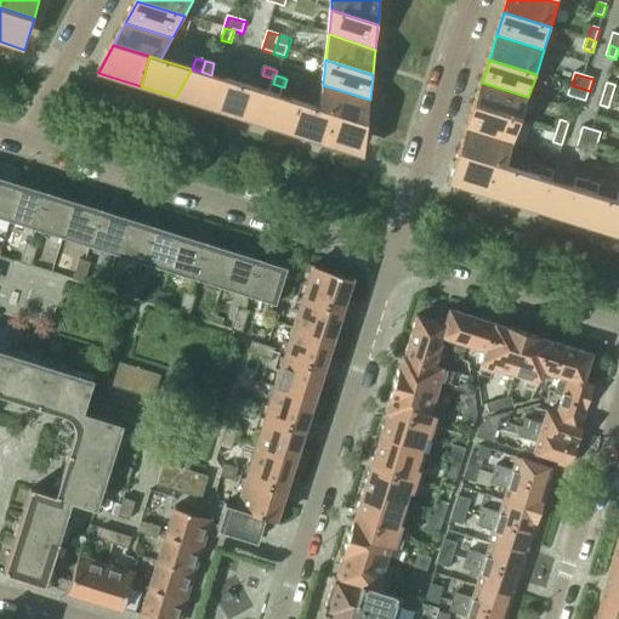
[(217,111),(253,121),(268,92),(227,80),(217,111)]
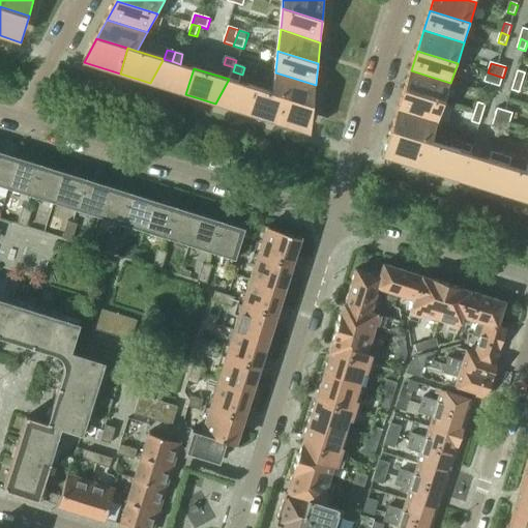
[(450,83),(411,70),(405,91),(444,104),(450,83)]
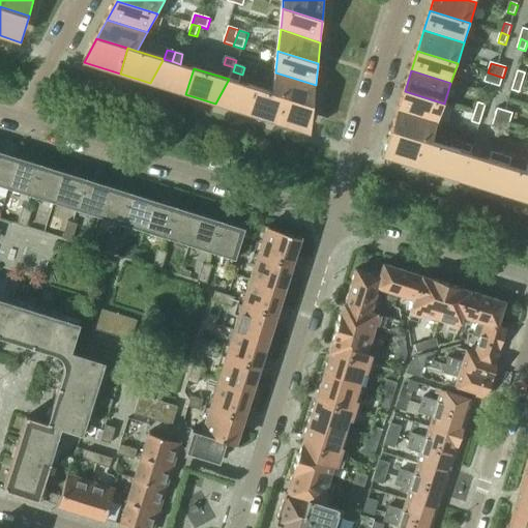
[(233,71),(230,80),(240,83),(242,75),(233,71)]
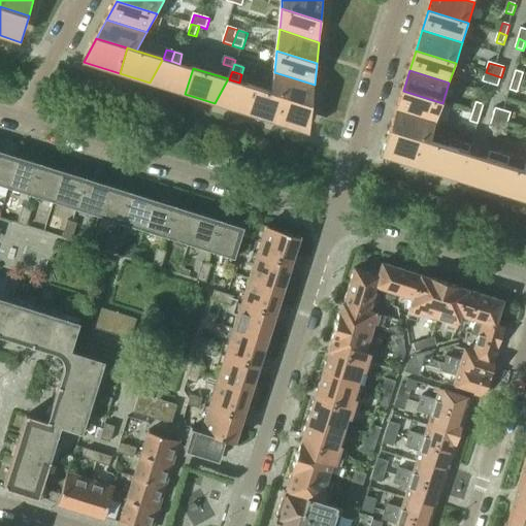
[(517,71),(514,80),(521,84),(524,73),(517,71)]
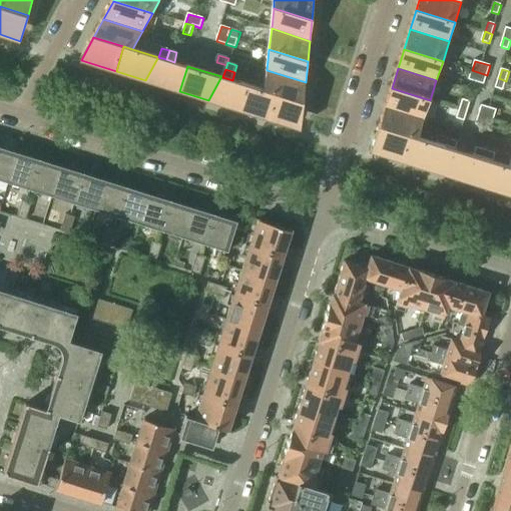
[(274,92),(304,102),(306,82),(267,70),(265,90),(274,92)]
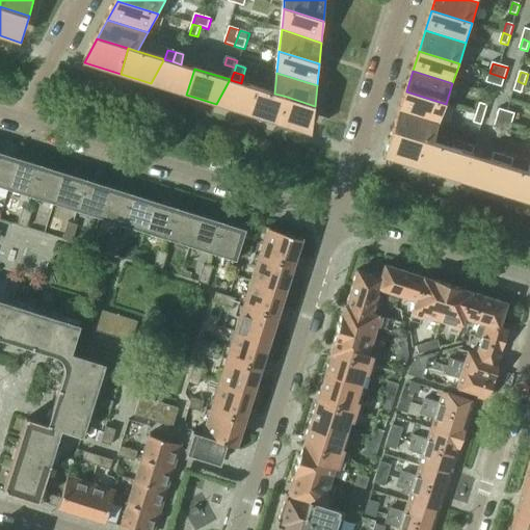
[(489,73),(486,83),(502,88),(505,78),(489,73)]
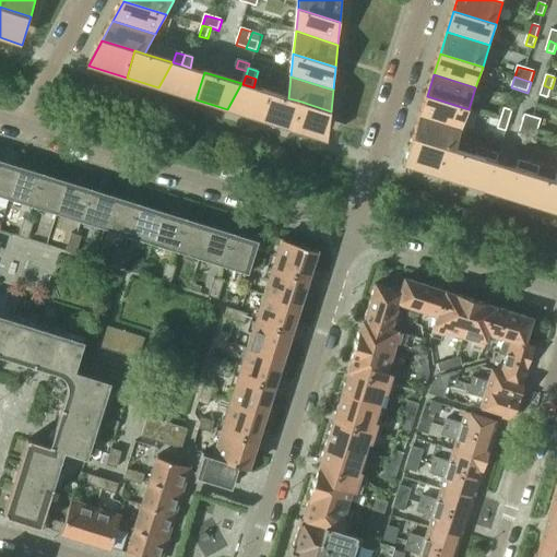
[(552,89),(544,85),(541,96),(548,98),(552,89)]
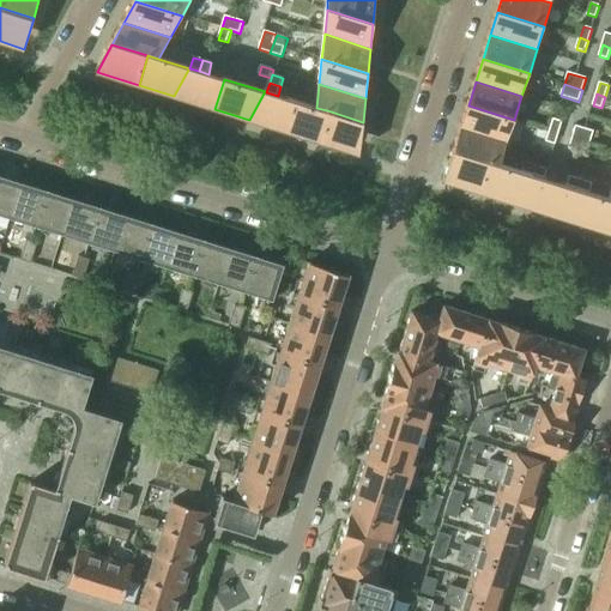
[(318,141),(327,110),(316,108),(290,100),(280,129),(318,141)]
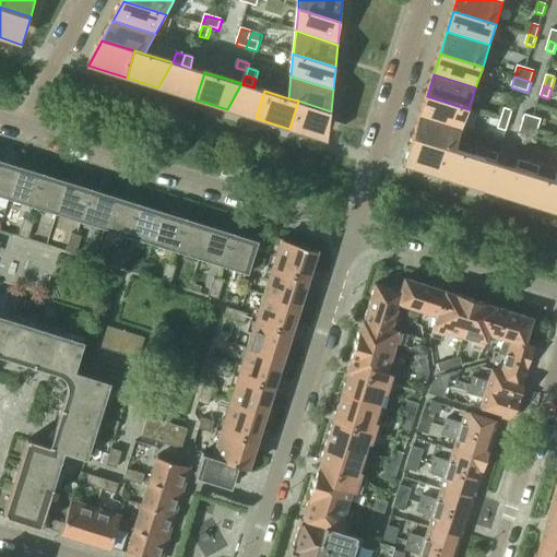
[(462,130),(469,109),(427,96),(421,117),(462,130)]
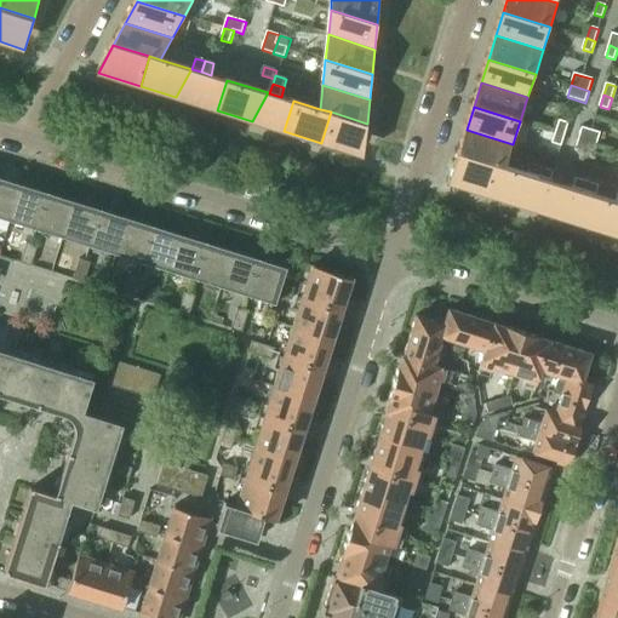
[(364,156),(367,124),(331,112),(321,143),(364,156)]
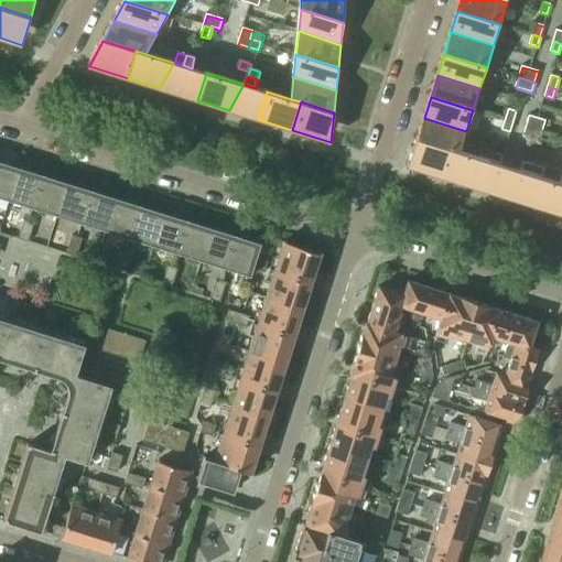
[(509,110),(506,120),(515,123),(518,112),(509,110)]
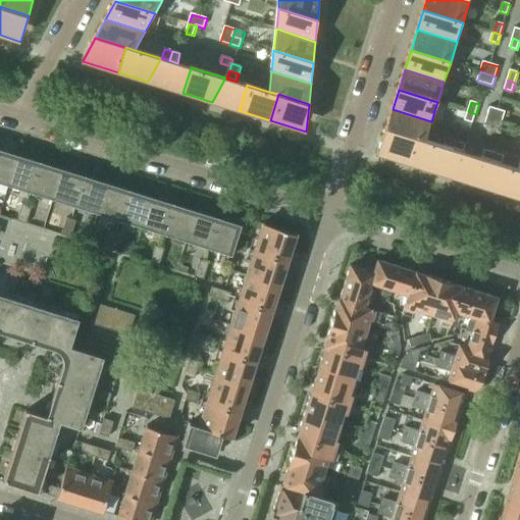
[(490,108),(487,117),(503,122),(506,112),(490,108)]
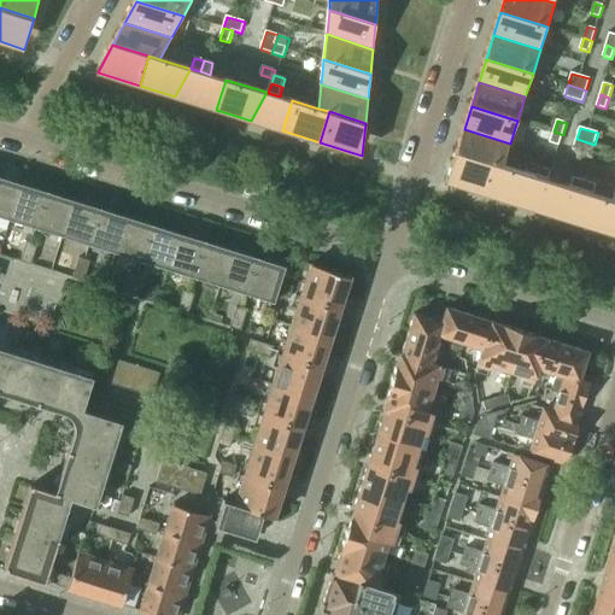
[(510,144),(464,129),(457,152),(503,167),(510,144)]
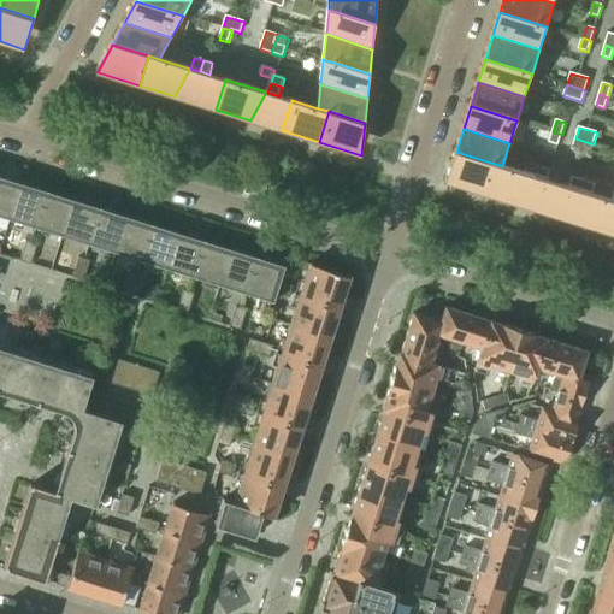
[(549,143),(559,146),(562,135),(553,131),(549,143)]
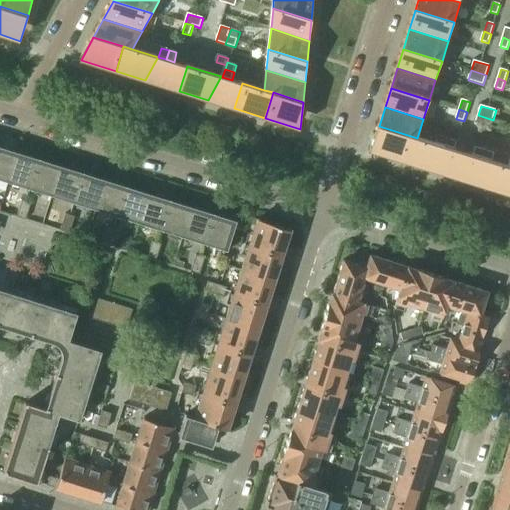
[(493,120),(478,115),(475,125),(490,129),(493,120)]
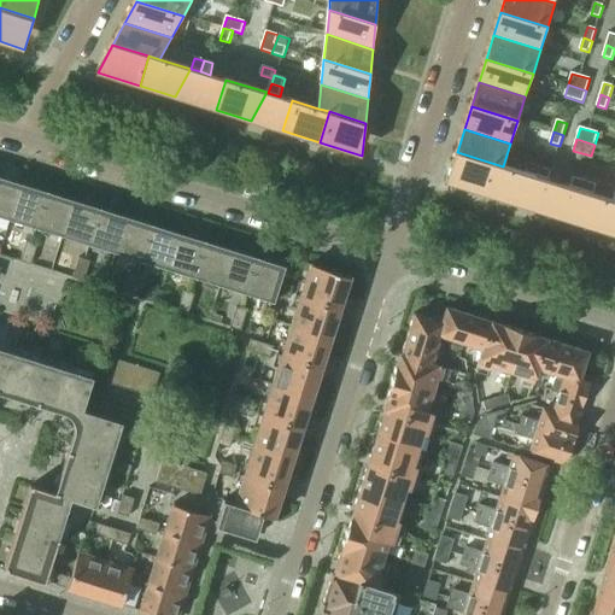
[(485,194),(495,164),(457,152),(447,182),(485,194)]
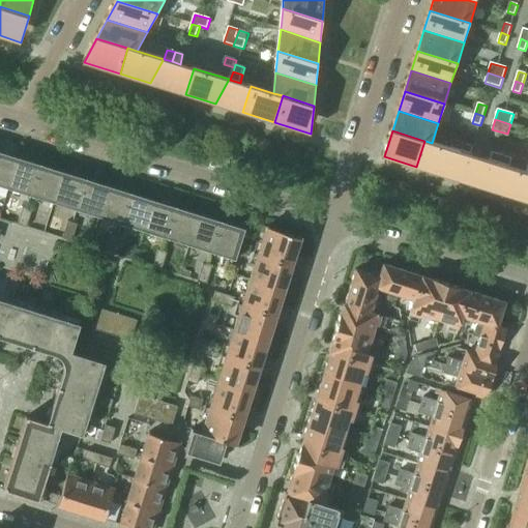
[(462,151),(464,143),(455,140),(451,148),(462,151)]
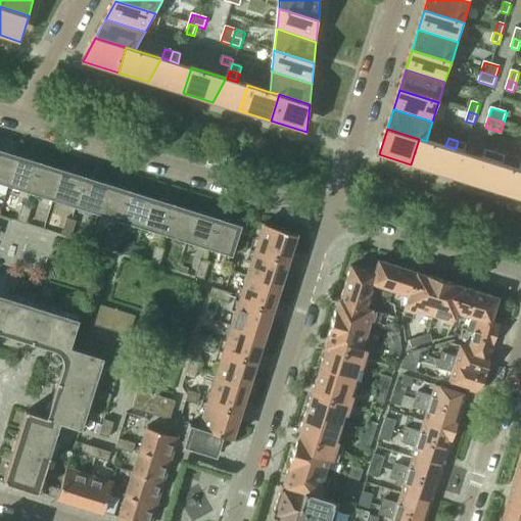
[(441,174),(455,150),(419,139),(411,164),(441,174)]
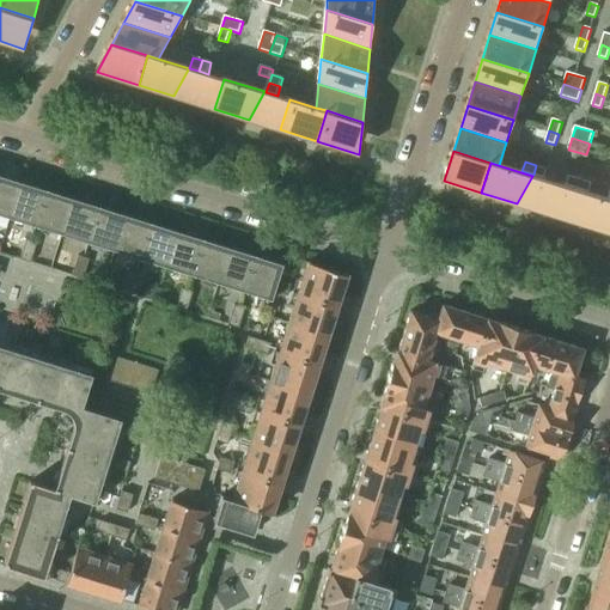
[(536,165),(534,175),(544,178),(548,169),(536,165)]
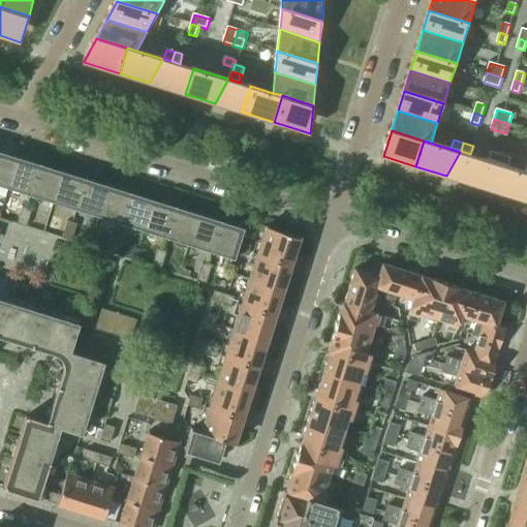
[(0,186),(9,189),(19,159),(0,152),(0,186)]
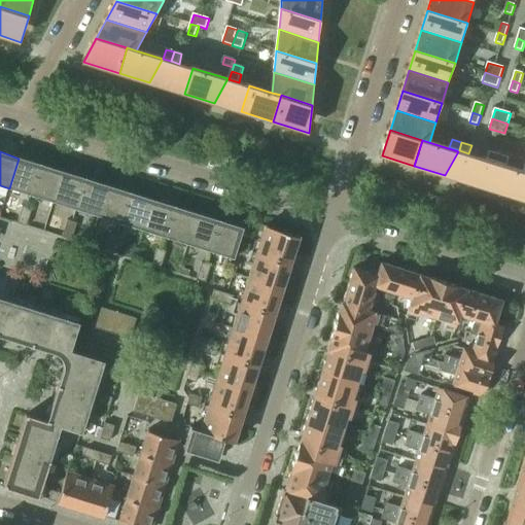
[(490,151),(488,160),(497,163),(500,154),(490,151)]
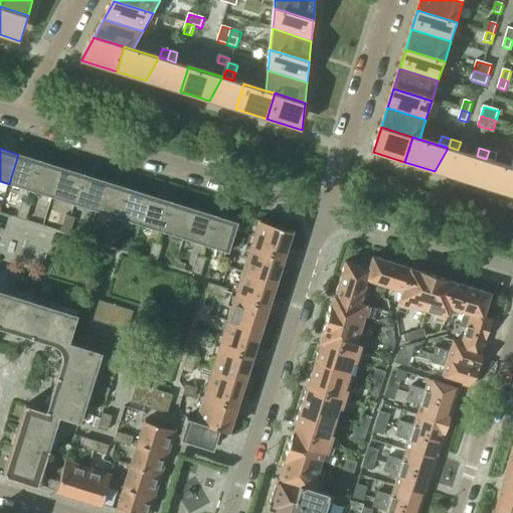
[(489,151),(486,159),(496,162),(498,154),(489,151)]
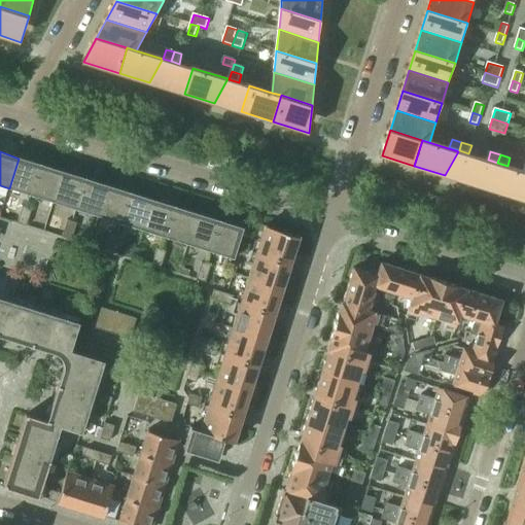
[(9,188),(32,196),(41,165),(19,159),(9,188)]
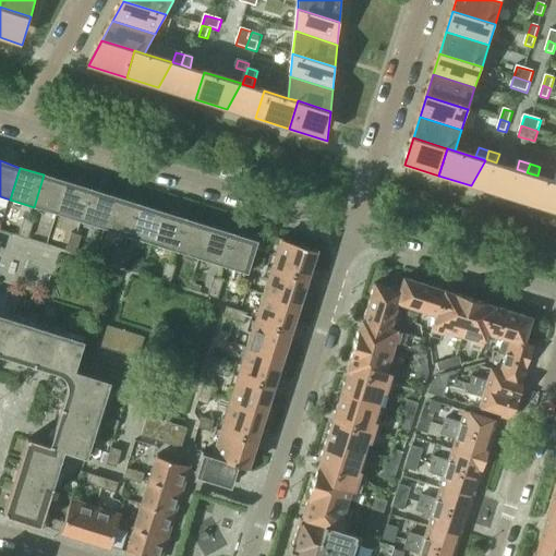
[(518,201),(553,212),(555,203),(555,181),(527,172),(518,201)]
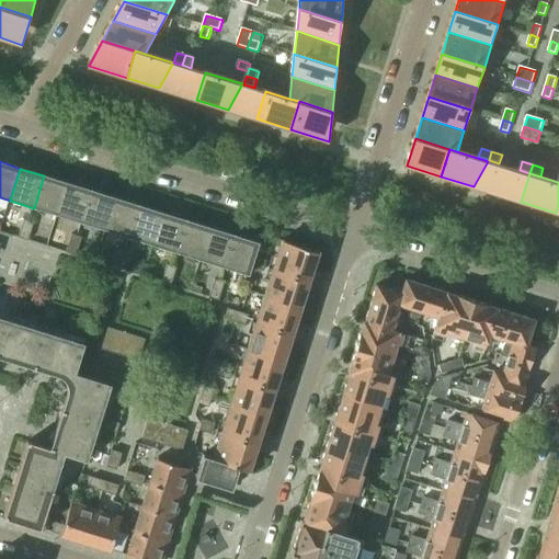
[(34,208),(57,216),(68,183),(44,175),(34,208)]
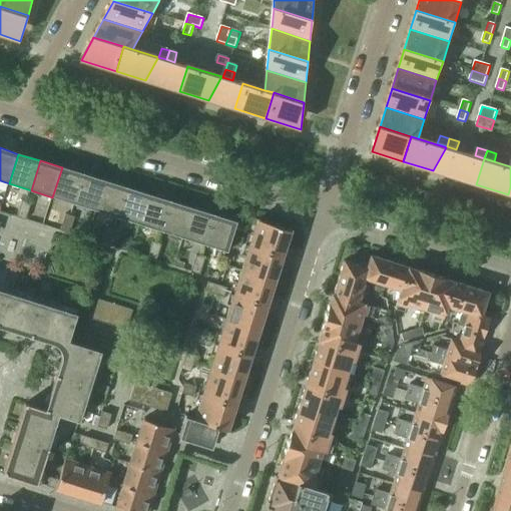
[(52,197),(74,203),(84,174),(62,167),(52,197)]
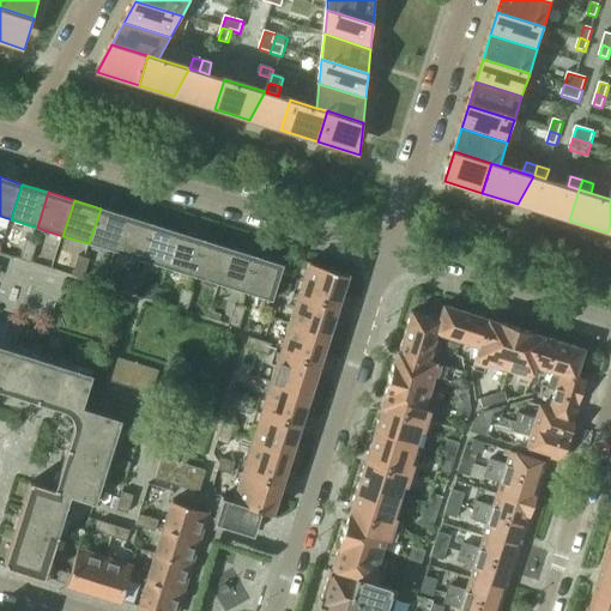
[(89,243),(115,252),(126,217),(101,209),(89,243)]
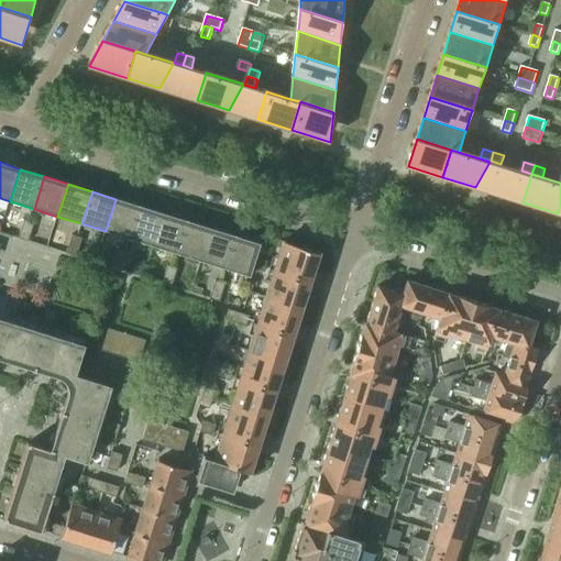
[(106,231),(130,239),(140,207),(116,199),(106,231)]
